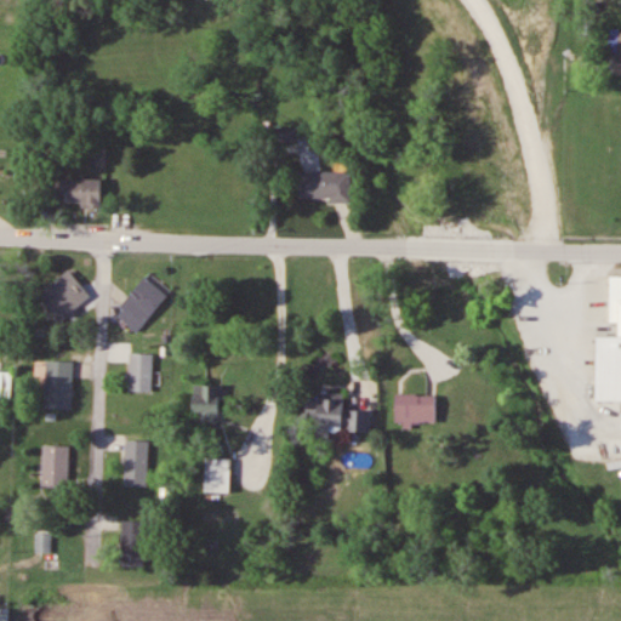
[(352,200),(352,170),(300,170),(300,200),(352,200)]
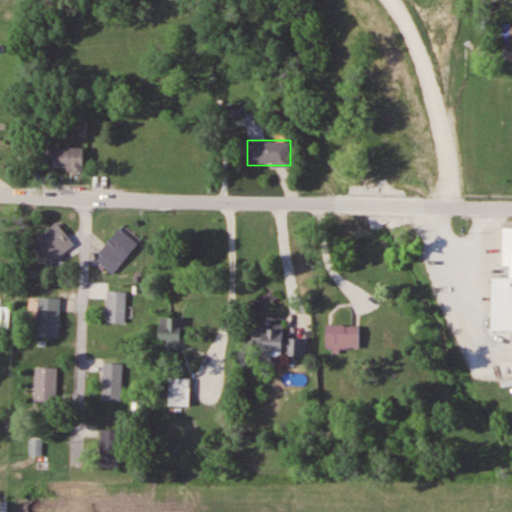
[(84,170),(84,147),(51,147),(51,170),(84,170)]
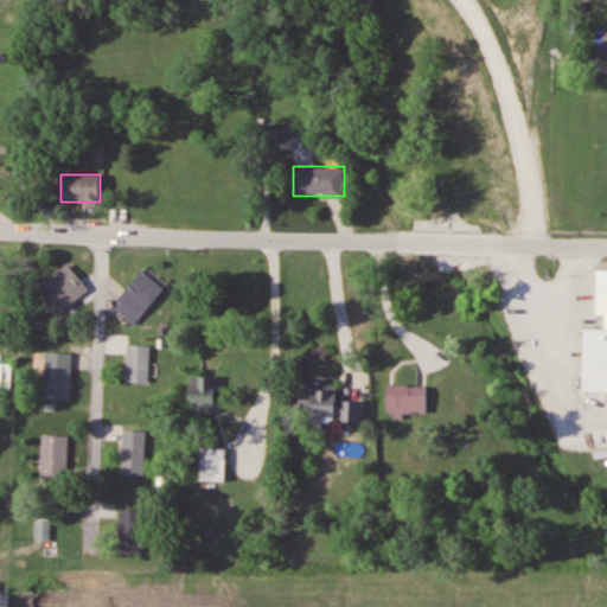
[(89,289),(69,263),(38,287),(58,313),(89,289)]
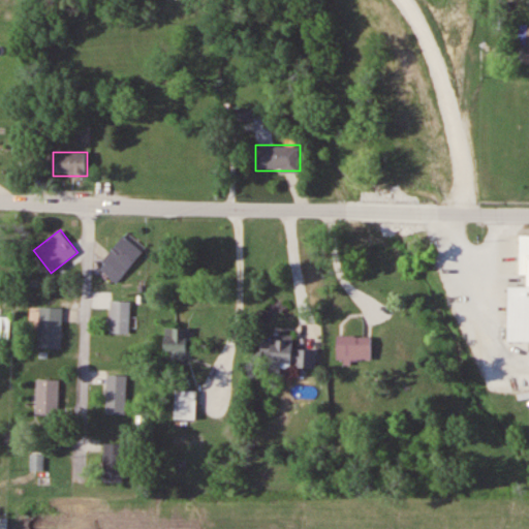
[(98,268),(118,283),(144,251),(124,236),(98,268)]
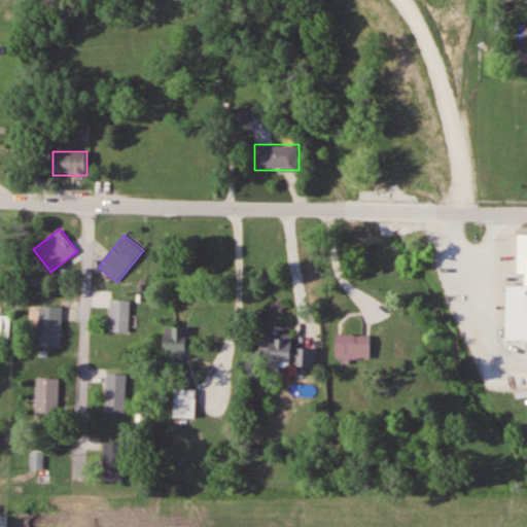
[(131,332),(131,300),(110,300),(110,332),(131,332)]
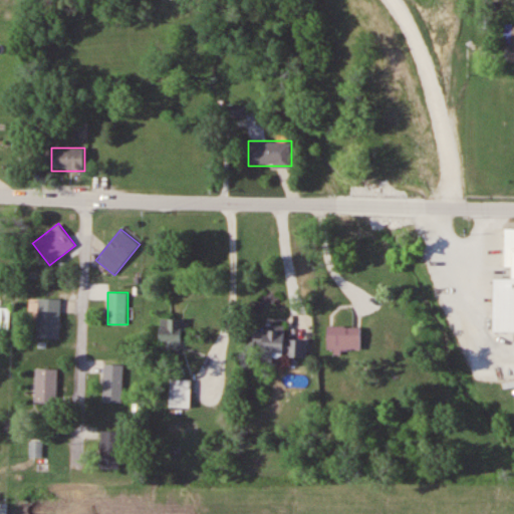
[(60,338),(60,297),(38,297),(38,338),(60,338)]
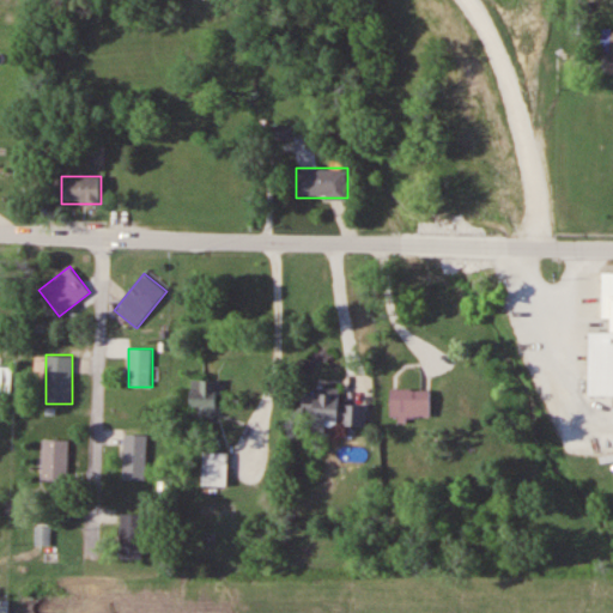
[(192,381),(192,417),(218,417),(219,381),(192,381)]
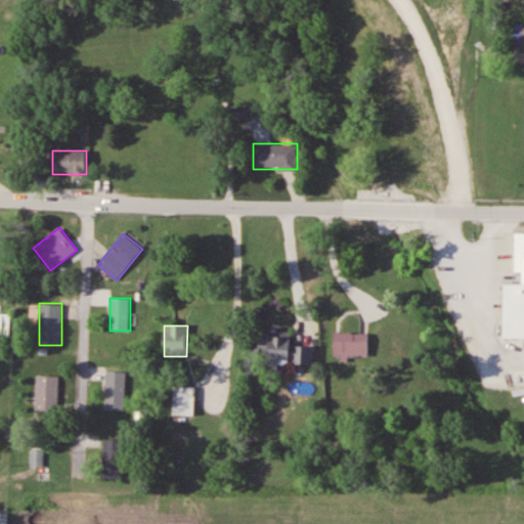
[(314,367),(315,347),(292,346),(293,332),(268,331),(268,337),(259,337),(258,364),(314,367)]
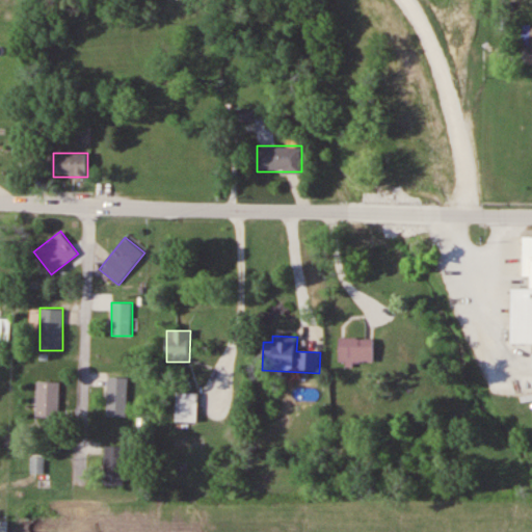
[(375,367),(375,338),(340,338),(340,367),(375,367)]
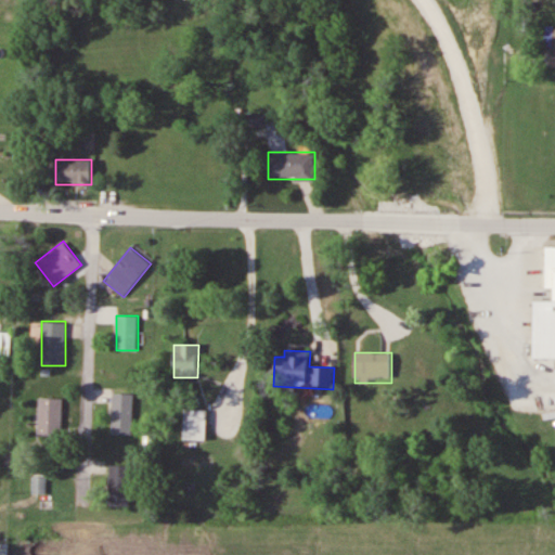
[(133,394),(112,394),(112,435),(133,435),(133,394)]
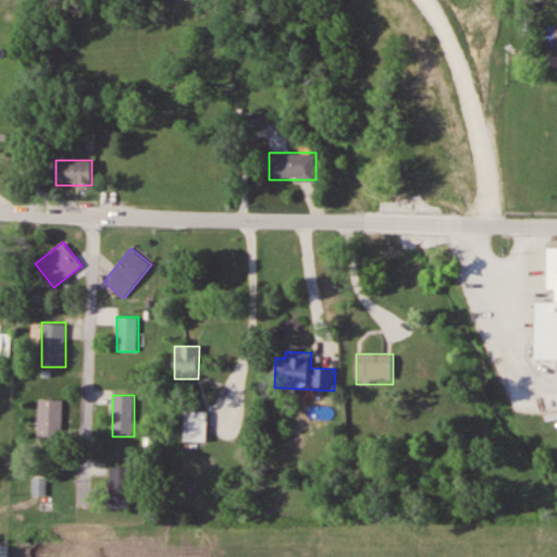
[(62,440),(63,399),(39,399),(38,438),(62,440)]
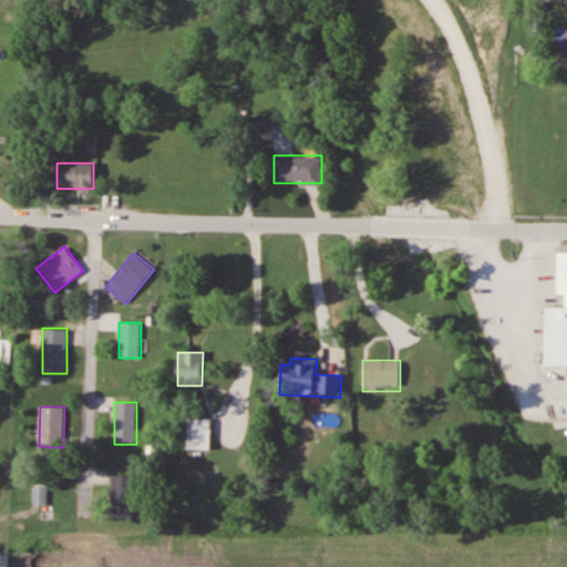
[(212,450),(212,419),(187,419),(187,450),(212,450)]
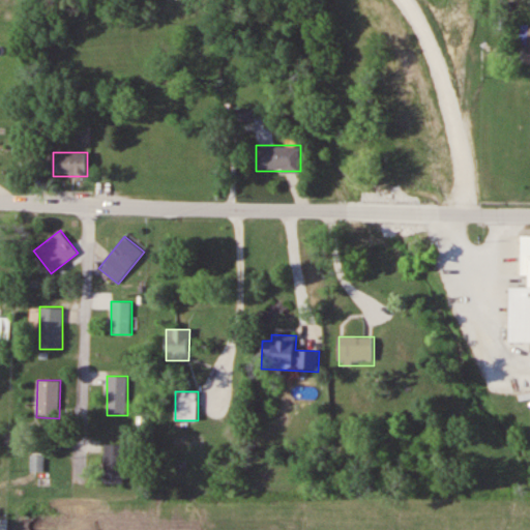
[(124,482),(124,444),(104,444),(104,482),(124,482)]
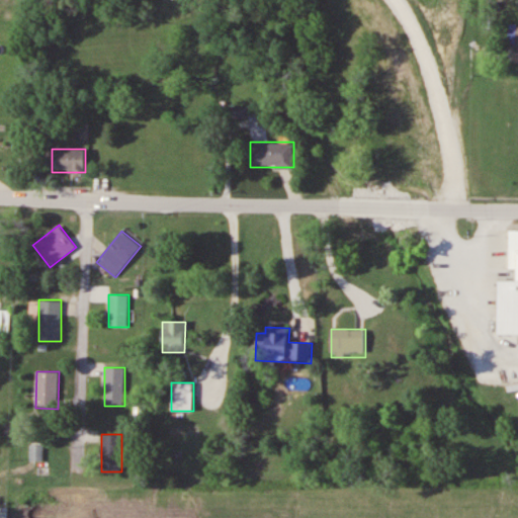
[(42,445),(29,445),(29,459),(42,459),(42,445)]
